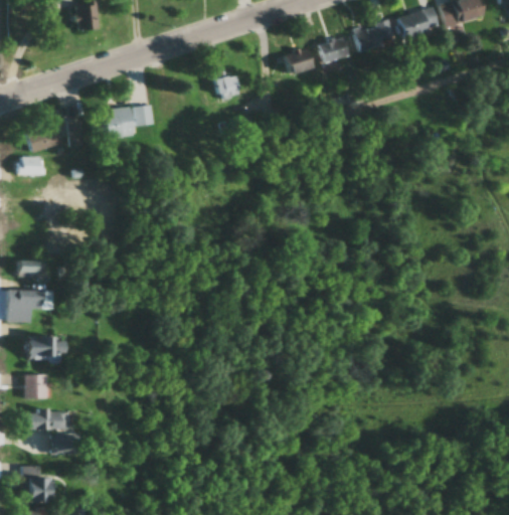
[(89,0),(89,6),(75,5),(74,29),(100,30),(100,0),(89,0)]
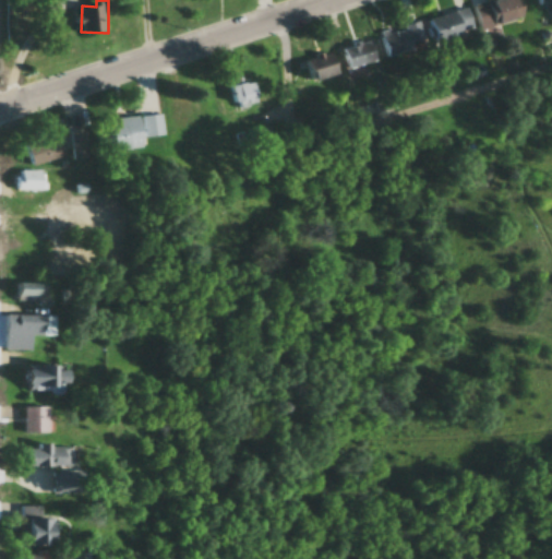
[(527,18),(522,0),(492,0),(476,4),(481,30),(527,18)]
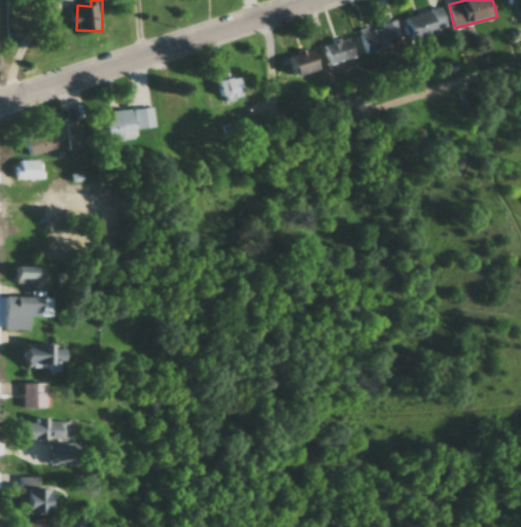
[(520,0),(511,0),(511,8),(520,8),(520,0)]
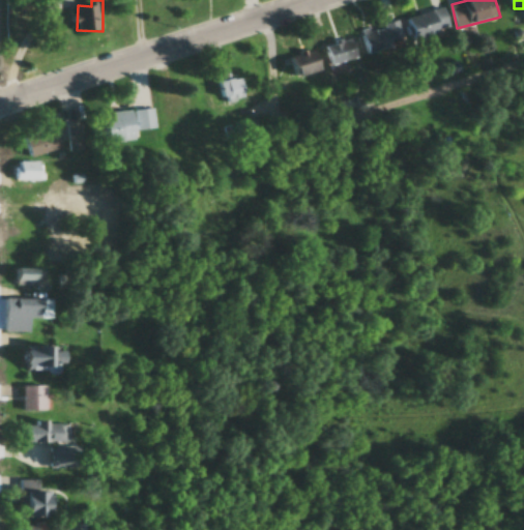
[(415,40),(454,29),(446,7),(408,20),(415,40)]
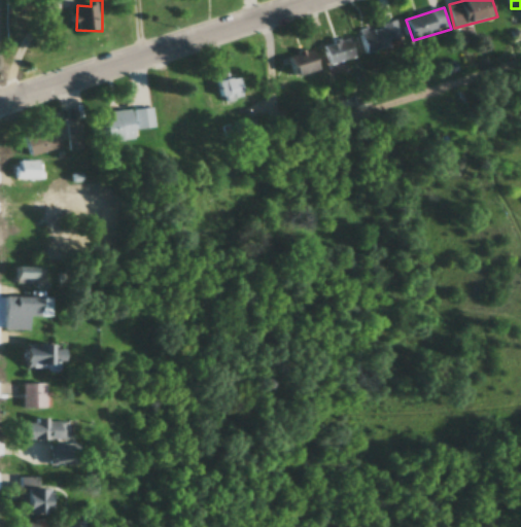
[(358,33),(366,56),(405,43),(397,21),(358,33)]
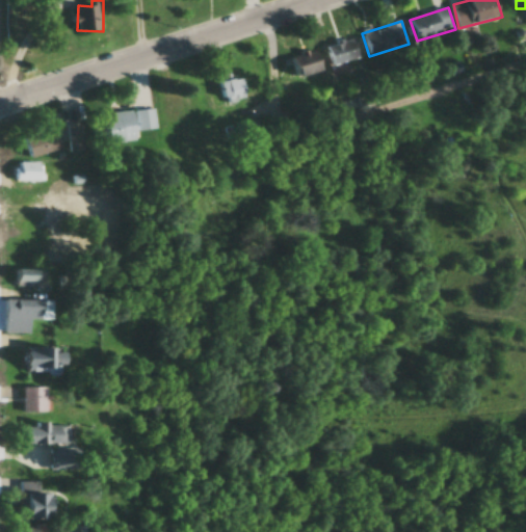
[(329,44),(333,64),(361,59),(357,38),(329,44)]
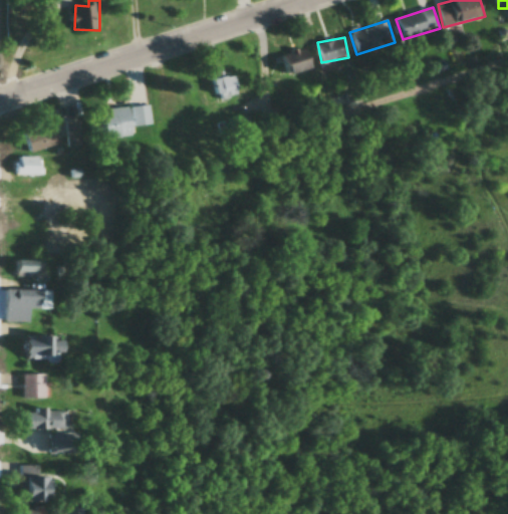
[(308,48),(280,55),(285,74),(313,67),(308,48)]
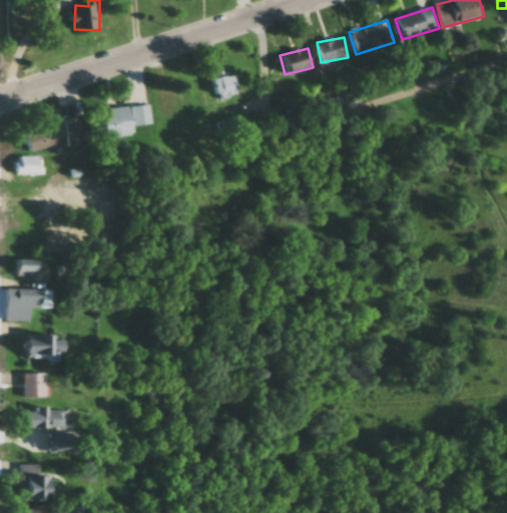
[(212,79),(217,100),(240,95),(236,74),(212,79)]
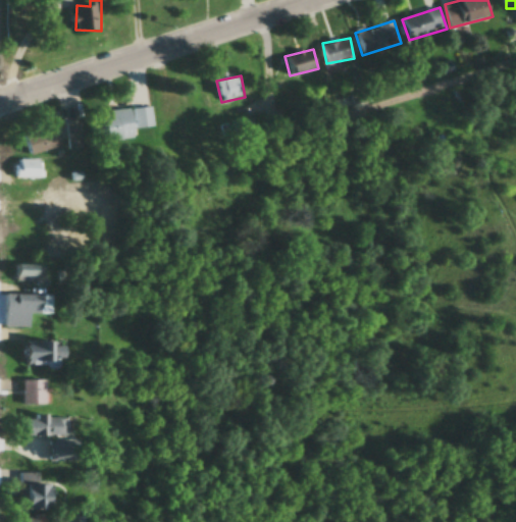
[(101,110),(103,141),(136,138),(136,127),(155,126),(153,107),(101,110)]
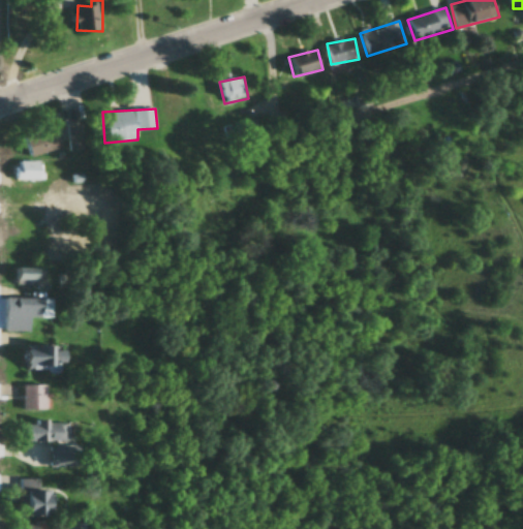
[(232,139),(260,134),(258,121),(229,125),(232,139)]
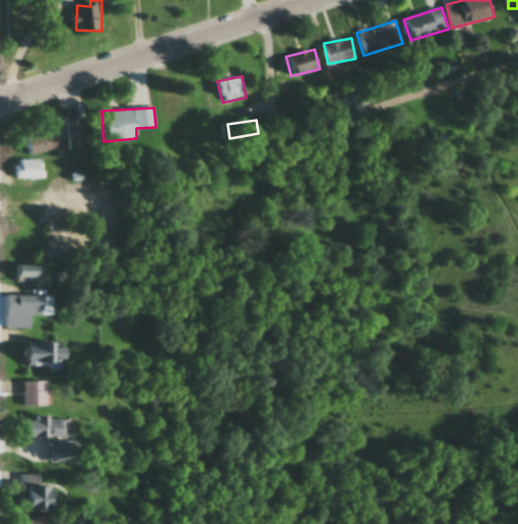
[(70,123),(70,148),(85,148),(85,123),(70,123)]
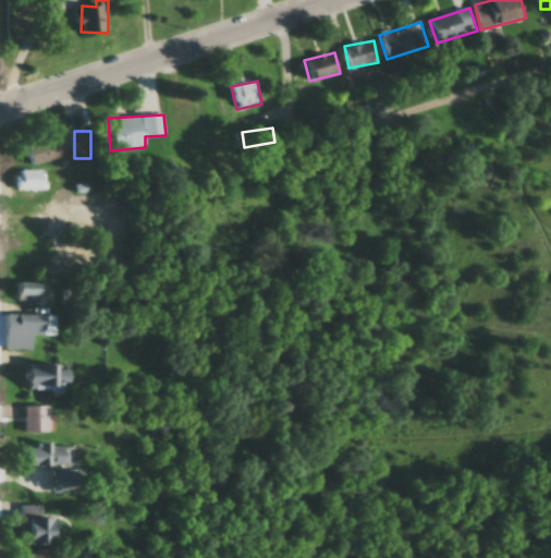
[(32,165),(63,160),(61,137),(28,141),(32,165)]
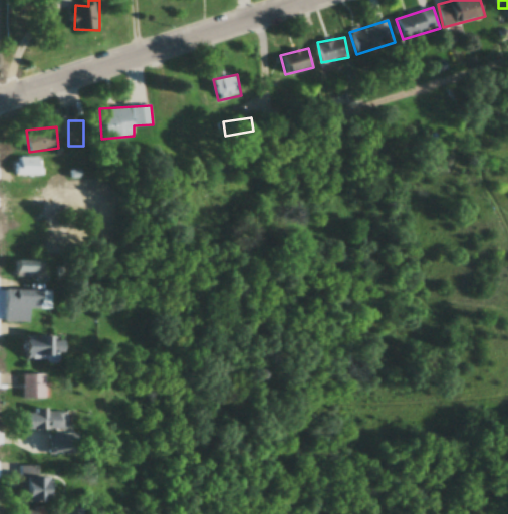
[(48,176),(48,158),(18,158),(18,176),(48,176)]
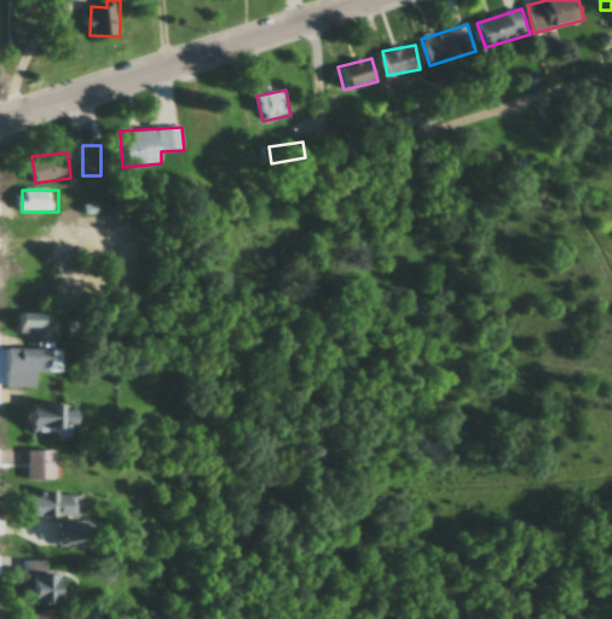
[(22,301),(57,301),(57,278),(22,278),(22,301)]
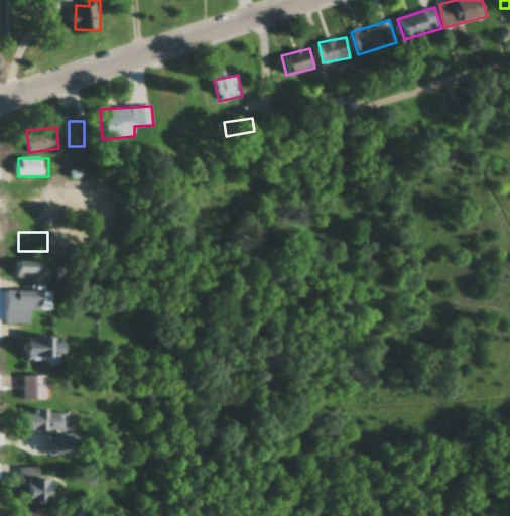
[(49,262),(15,262),(15,280),(49,280),(49,262)]
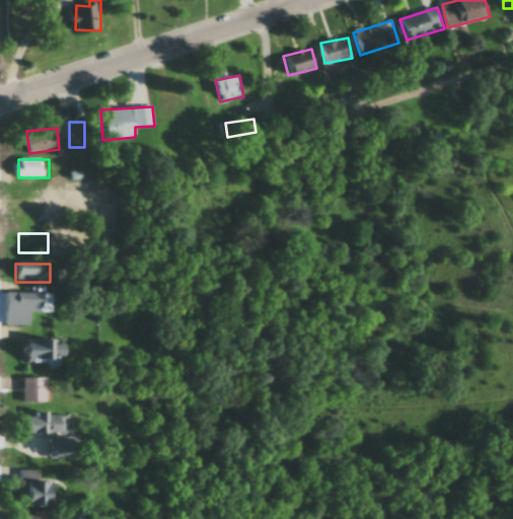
[(6,324),(31,324),(32,312),(56,312),(56,293),(6,293),(6,324)]
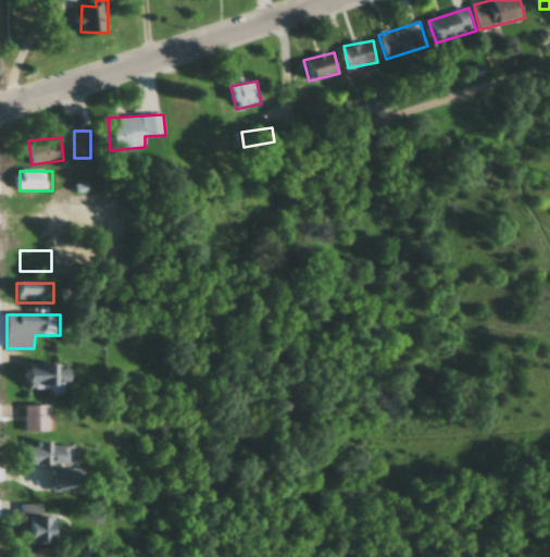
[(40,375),(26,375),(26,391),(69,391),(69,364),(40,364),(40,375)]
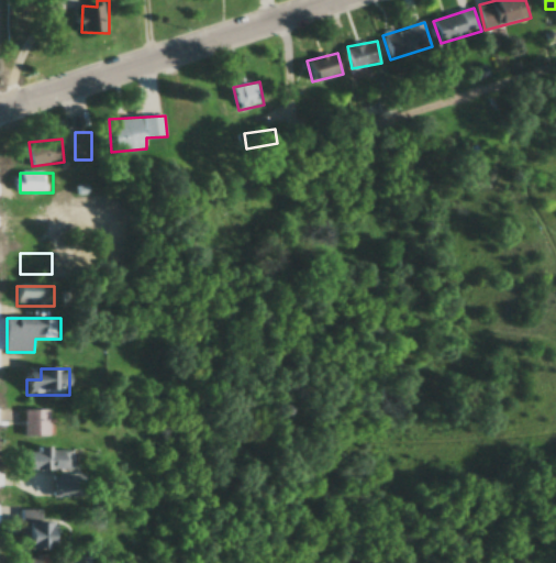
[(53,409),(26,409),(26,435),(53,435),(53,409)]
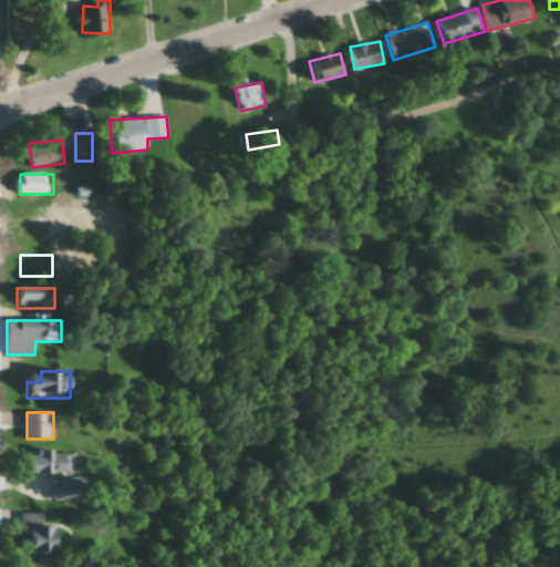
[(78,473),(78,451),(26,451),(26,473),(78,473)]
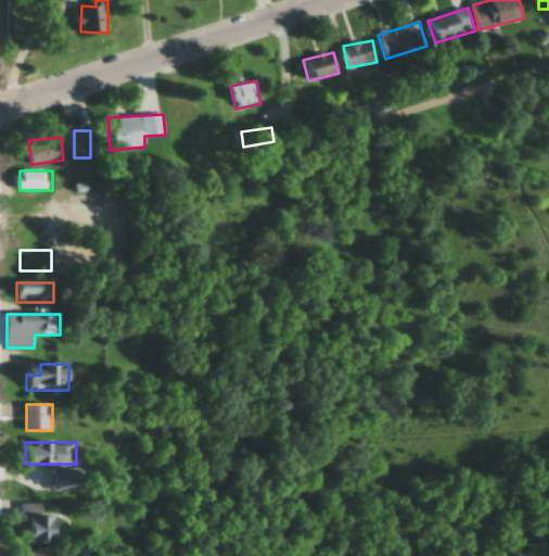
[(24,515),(24,541),(52,541),(52,515),(24,515)]
